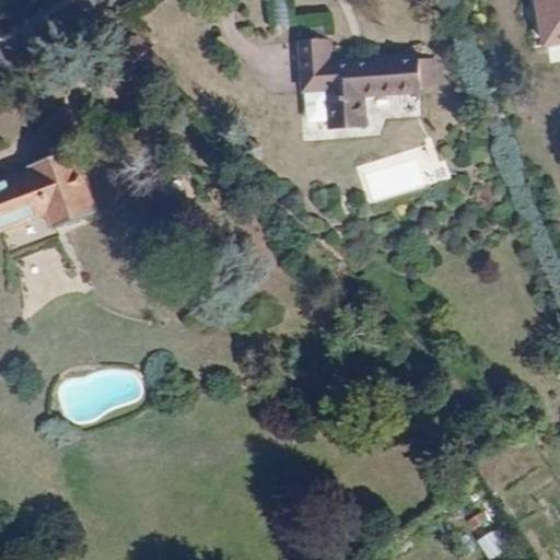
[(291,0),(269,0),(269,24),(290,24),(291,0)]
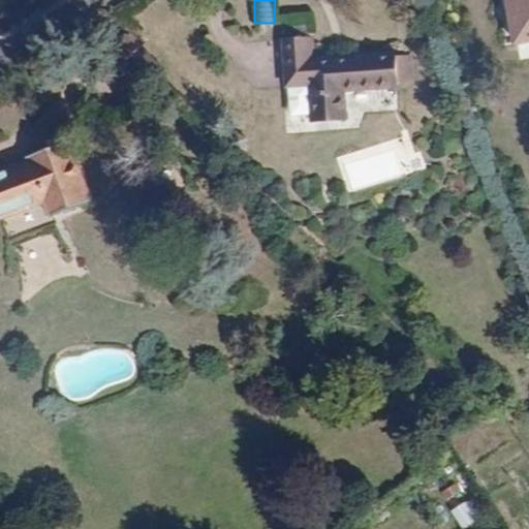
[(528,0),(507,0),(515,42),(528,39),(528,0)]
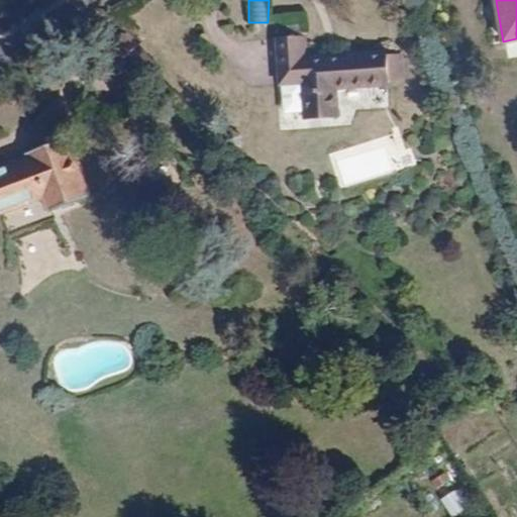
[(390,86),(390,81),(387,55),(387,50),(307,58),(305,37),(276,39),(280,86),(301,84),(304,120),(340,117),(337,91),(390,86)]
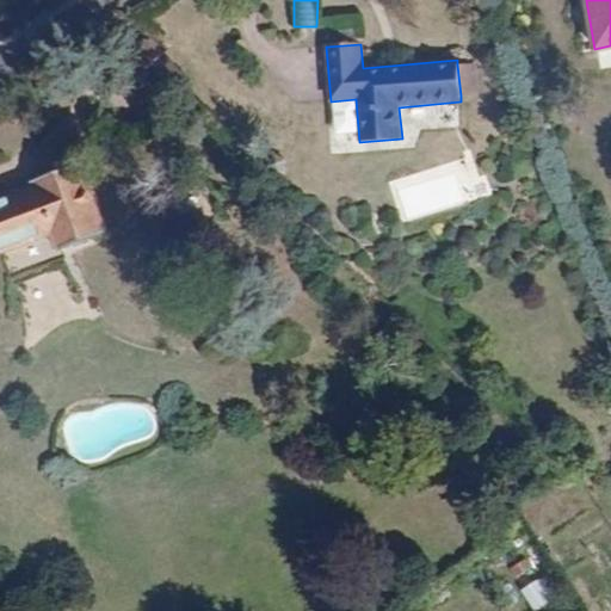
[(610,51),(598,54),(600,69),(610,66),(610,51)]
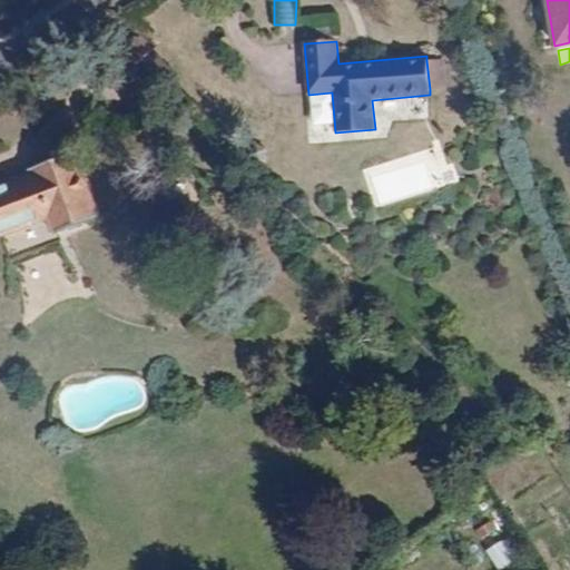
[(426,60),(430,89),(446,88),(443,58),(426,60)]
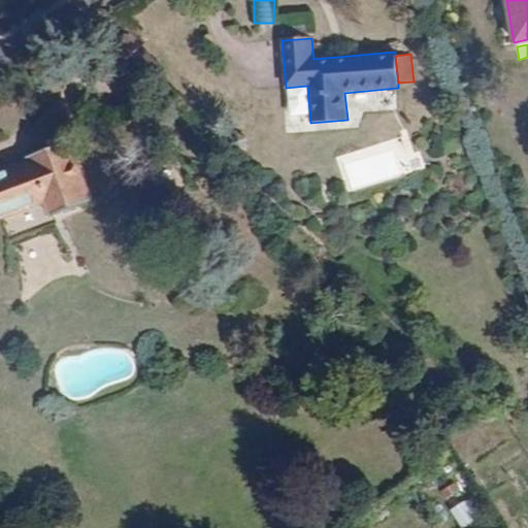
[(152,75),(159,67),(151,59),(142,69),(152,75)]
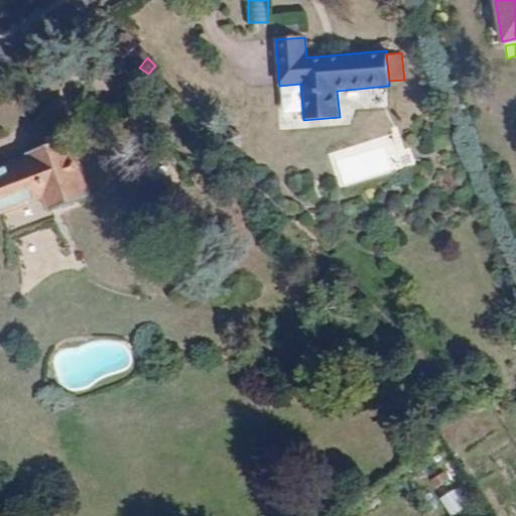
[(88,197),(65,137),(25,152),(26,157),(0,166),(0,214),(41,199),(47,213),(88,197)]
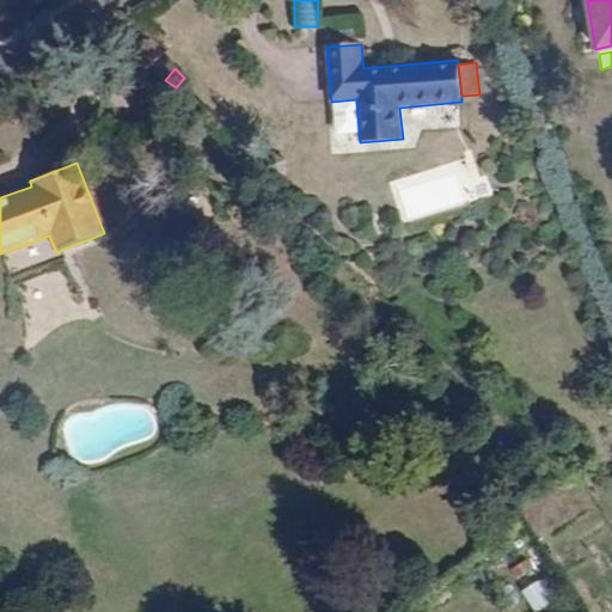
[(544,577),(521,591),(534,611),(538,611),(558,600),(544,577)]
